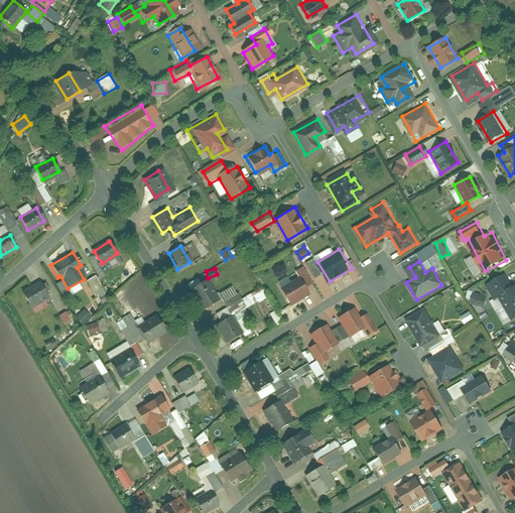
[(105,287),(97,275),(88,280),(96,292),(105,287)]
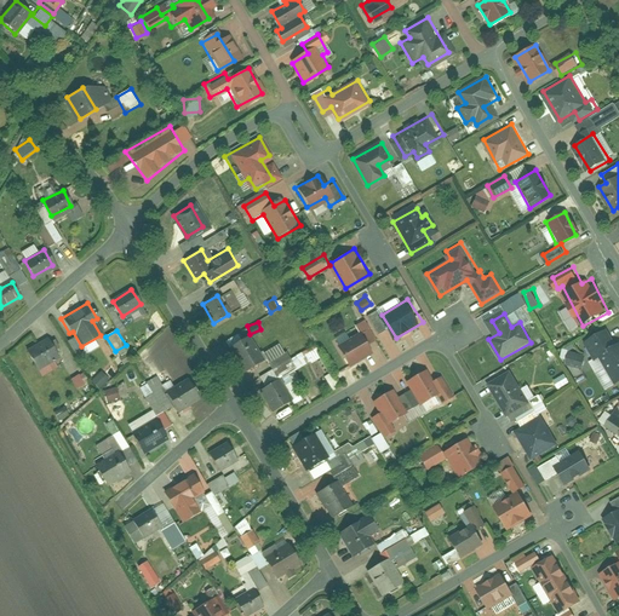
[(583,344),(609,385),(618,378),(618,353),(615,350),(612,352),(601,333),(583,344)]
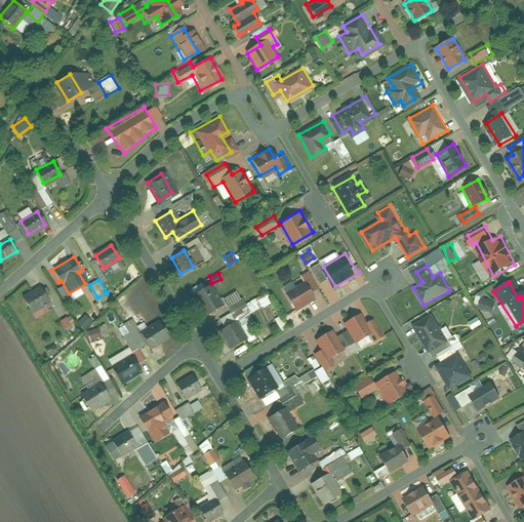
[(287,295),(295,310),(312,299),(304,286),(287,295)]
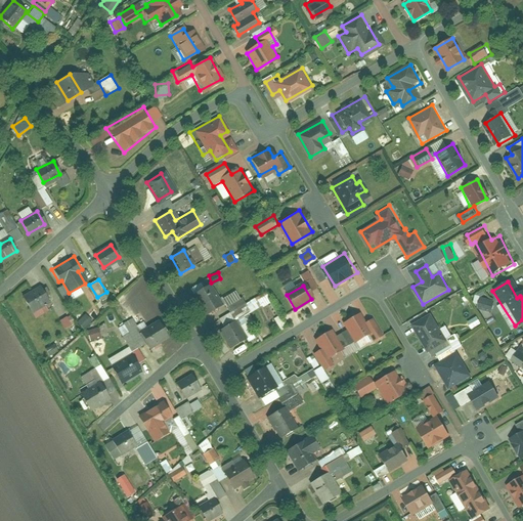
[(22,299),(30,312),(49,299),(40,287),(22,299)]
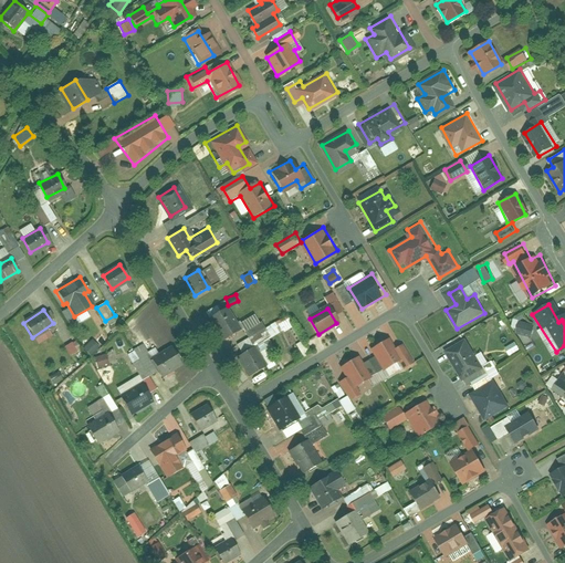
[(221,311),(209,318),(219,334),(231,327),(221,311)]
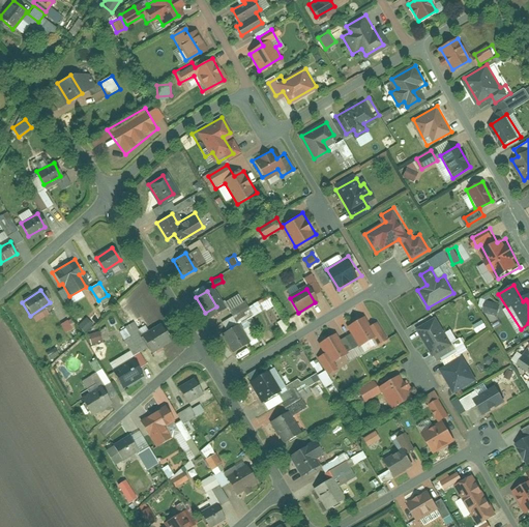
[(239,293),(224,301),(228,310),(243,300),(239,293)]
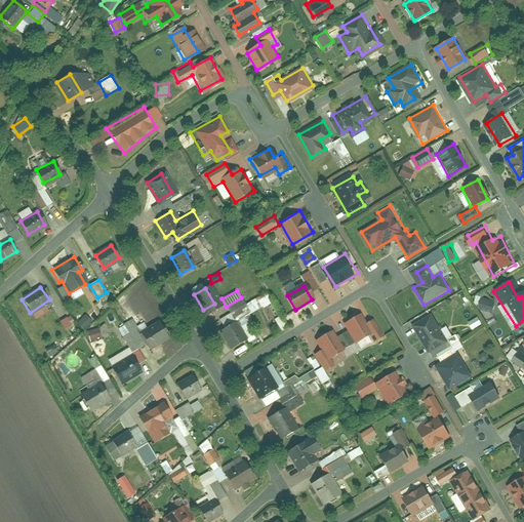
[(495,300),(482,296),(480,309),(492,312),(495,300)]
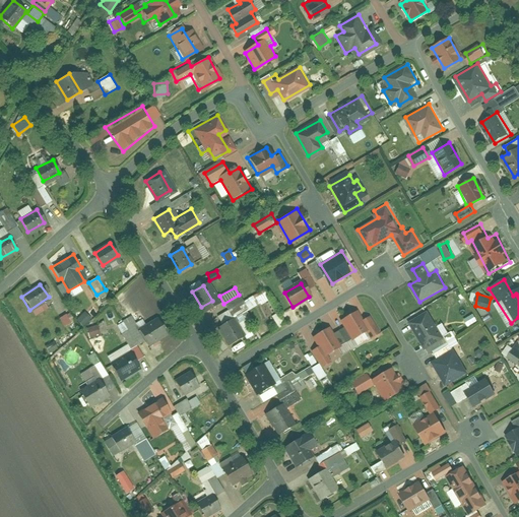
[(244,303),(240,296),(224,304),(229,311),(244,303)]
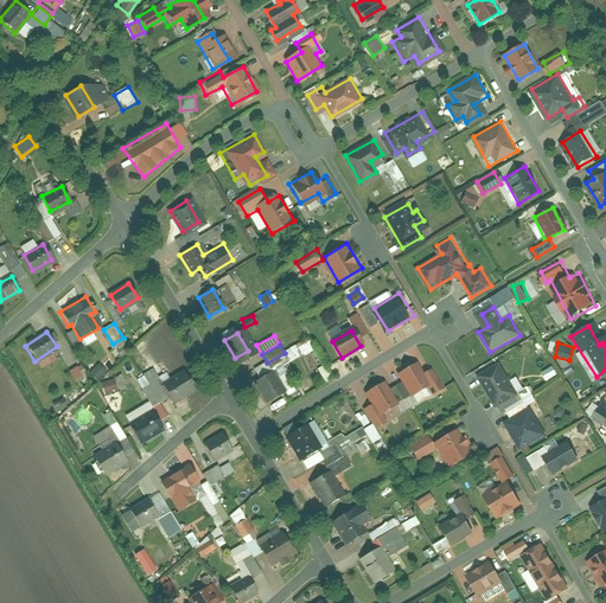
[(99,360),(89,371),(96,379),(107,369),(99,360)]
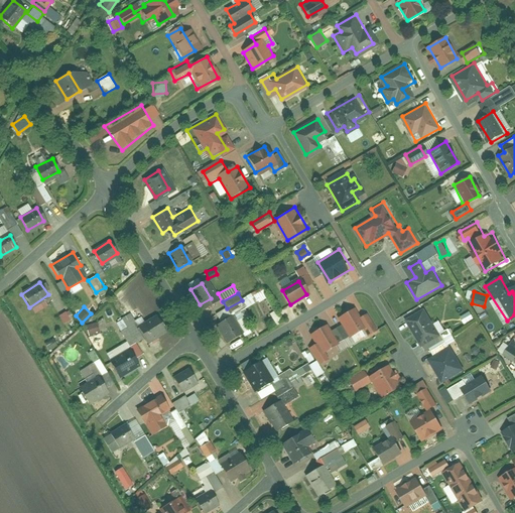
[(328,358),(324,350),(363,328),(366,333),(374,328),(368,316),(360,321),(352,306),(341,312),(346,321),(329,330),(326,325),(315,331),(322,341),(309,348),(318,364),(328,358)]
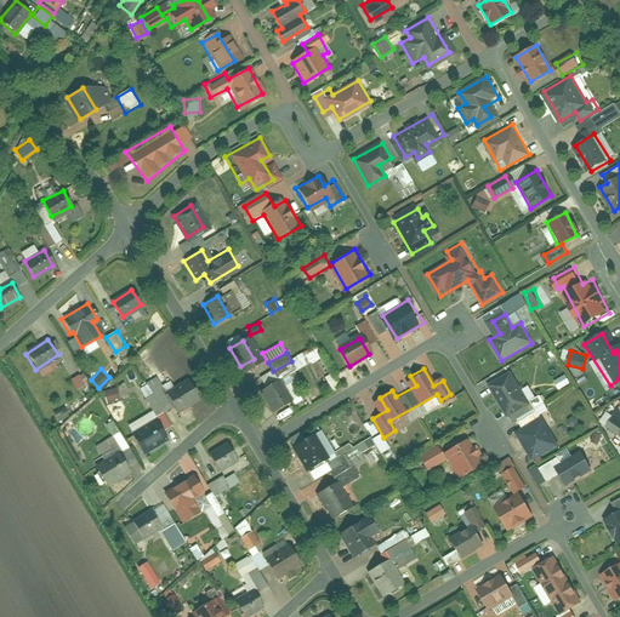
[(515,369),(490,382),(510,416),(518,411),(521,417),(536,407),(515,369)]
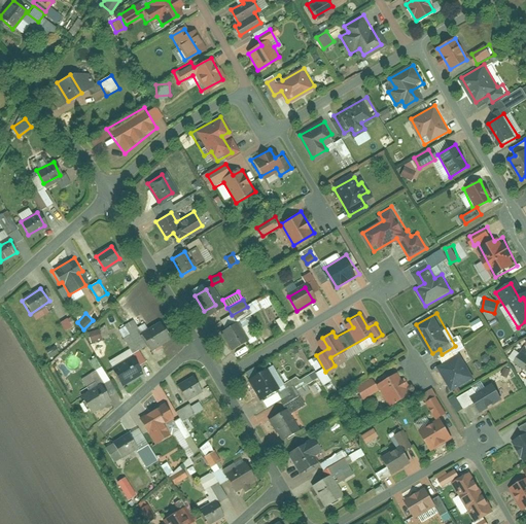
[(66,316),(60,321),(65,329),(72,325),(66,316)]
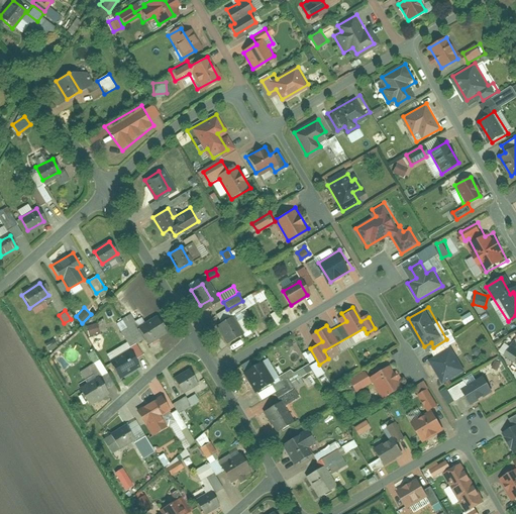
[(465,322),(474,317),(470,311),(461,316),(465,322)]
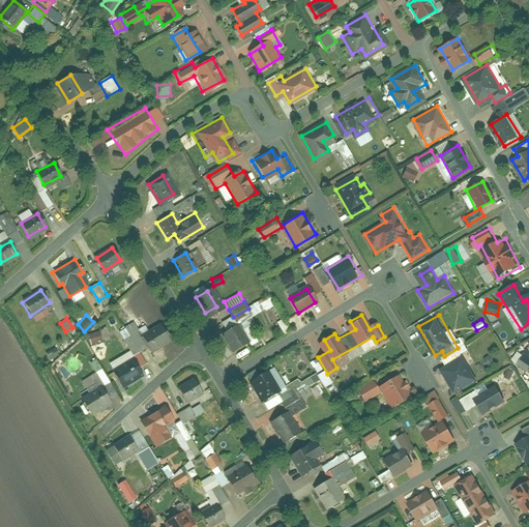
[(238,323),(219,335),(229,349),(247,337),(238,323)]
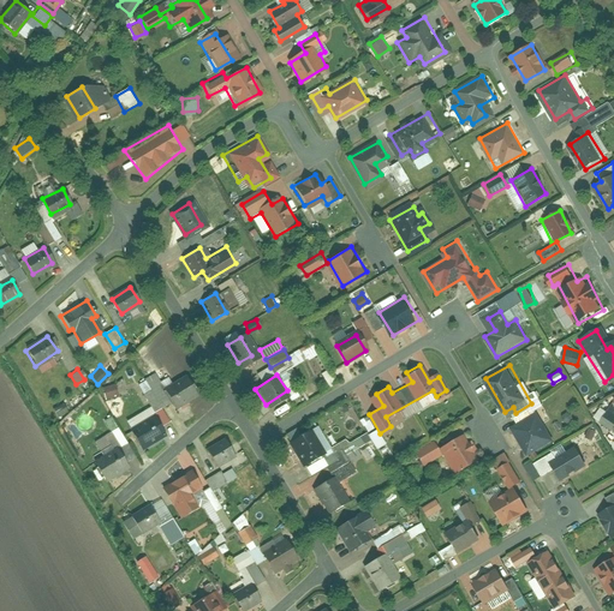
[(164,390),(171,405),(192,393),(184,378),(164,390)]
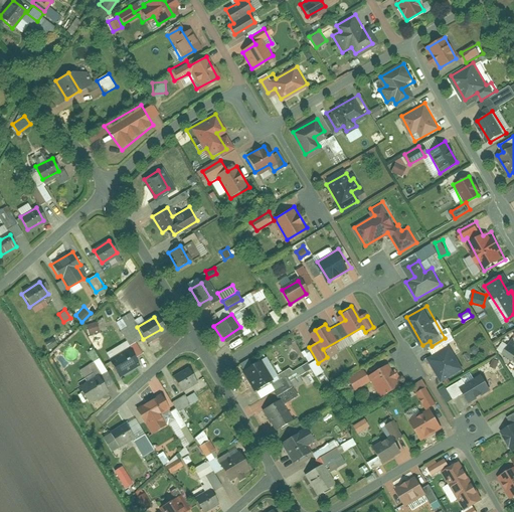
[(98,320),(87,323),(89,334),(101,330),(98,320)]
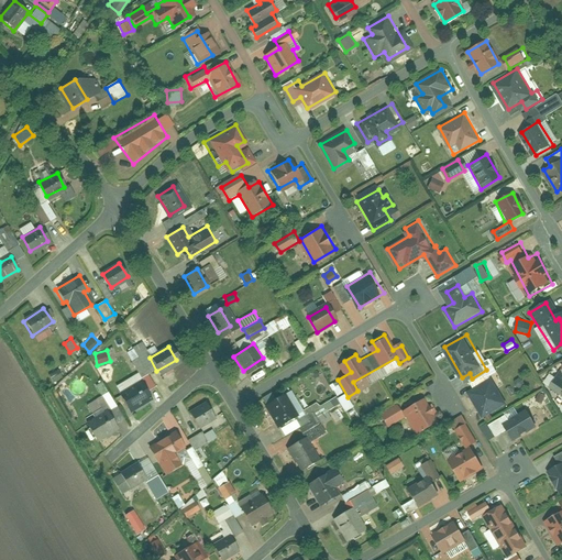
[(476,388),(471,392),(485,415),(506,401),(489,375),(474,385),(476,388)]
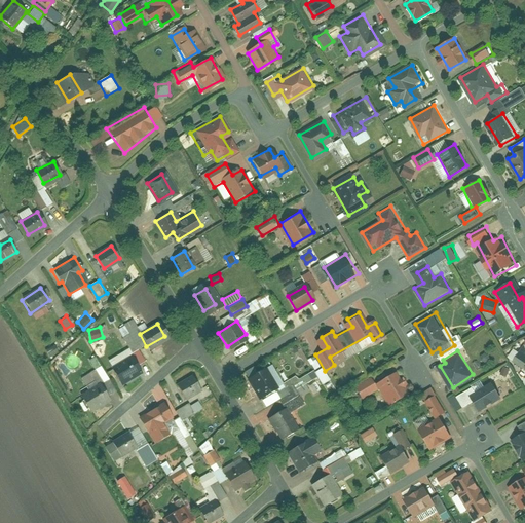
[(524,356),(521,353),(516,362),(524,366),(524,356)]
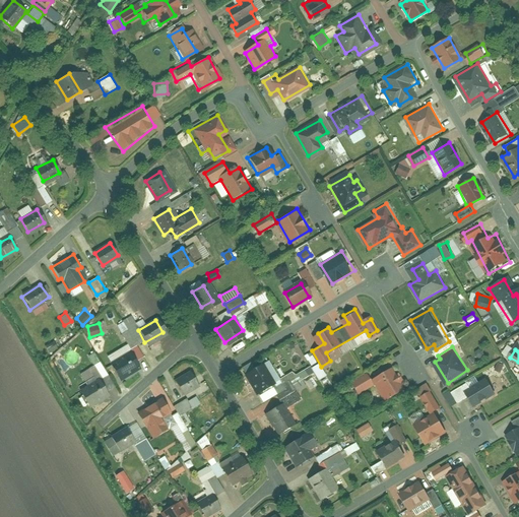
[(109,365),(117,378),(138,365),(130,351),(109,365)]
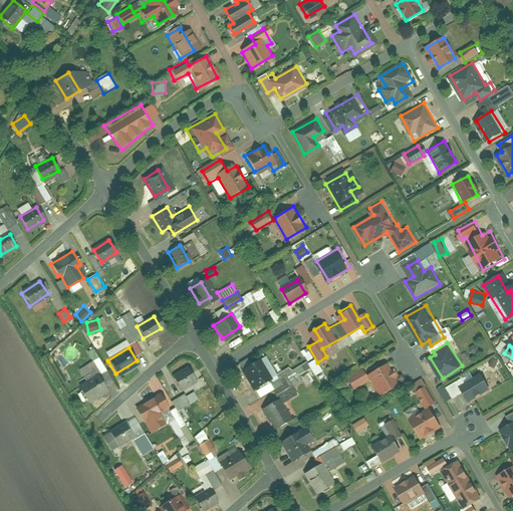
[(262,357),(240,370),(251,390),(273,376),(262,357)]
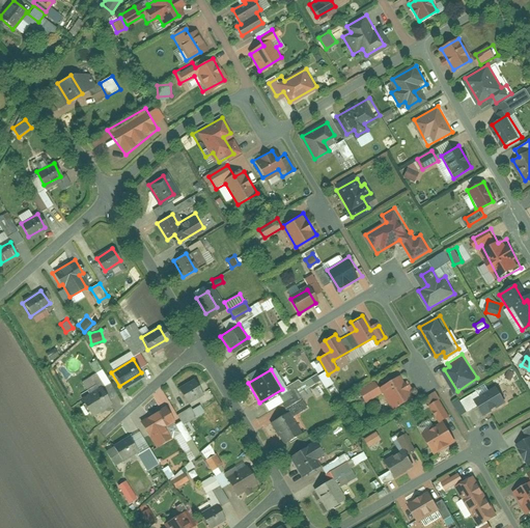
[(410,397),(395,372),(374,384),(370,378),(355,386),(362,399),(379,390),(389,409),(410,397)]
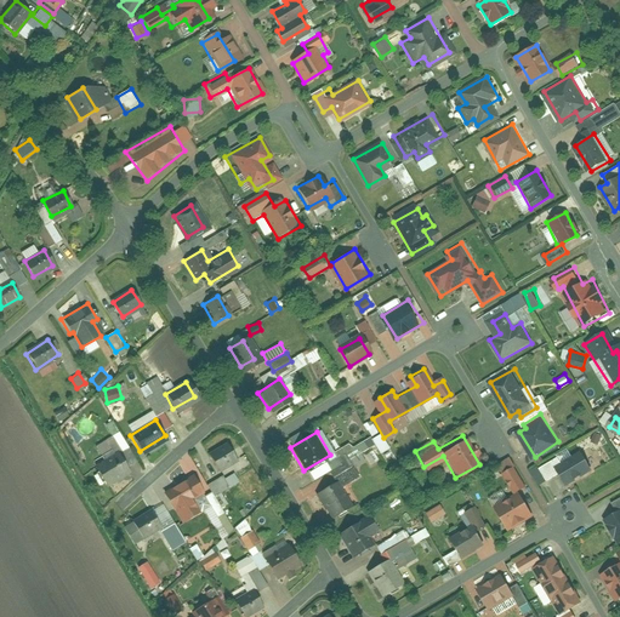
[(227,443),(208,455),(219,473),(238,461),(227,443)]
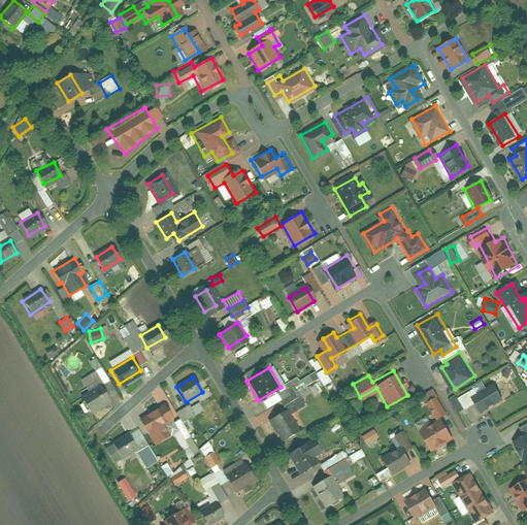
[(317,382),(310,385),(316,392),(321,389),(317,382)]
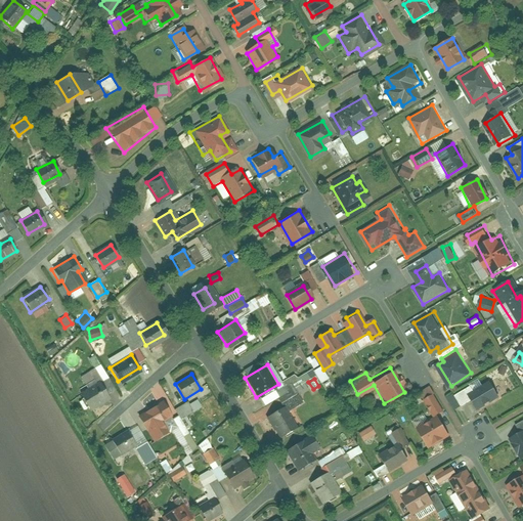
[(78,393),(88,409),(111,397),(100,380),(78,393)]
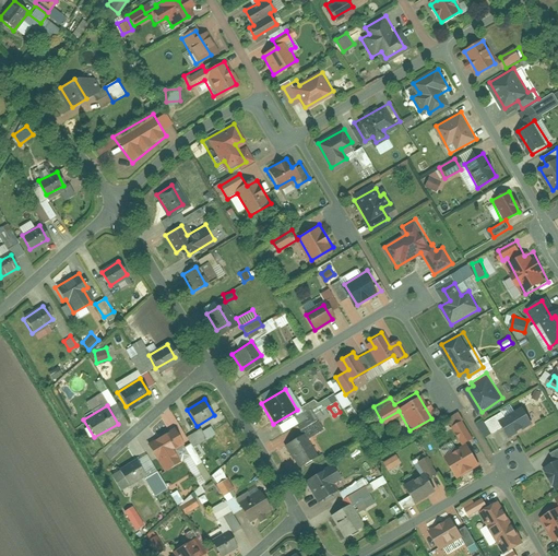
[(483,421),(489,433),(501,426),(508,437),(532,424),(522,409),(507,417),(501,411),(483,421)]
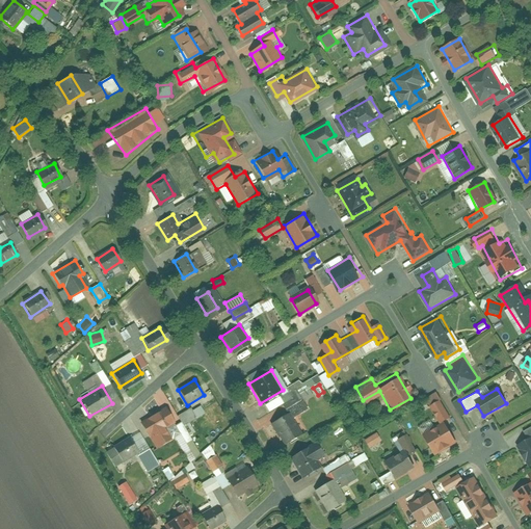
[(447,415),(436,398),(427,403),(437,420),(447,415)]
